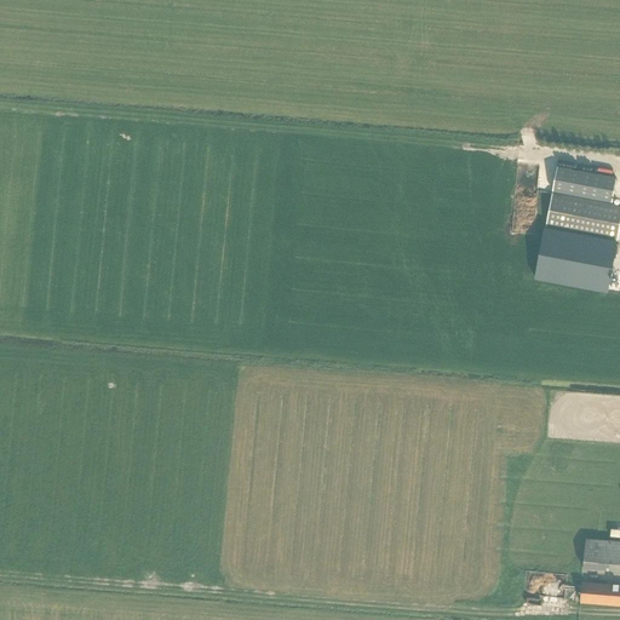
[(616,178),(557,167),(552,191),(612,202),(616,178)]
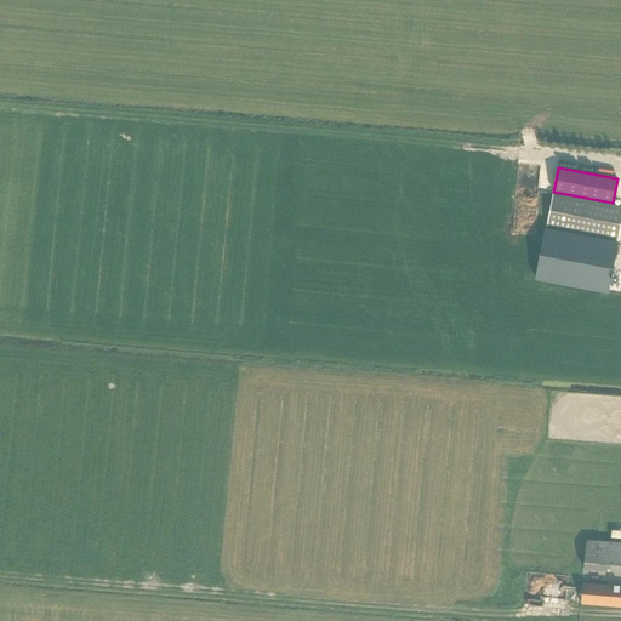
[(620,224),(620,206),(553,194),(547,227),(619,240),(620,224)]
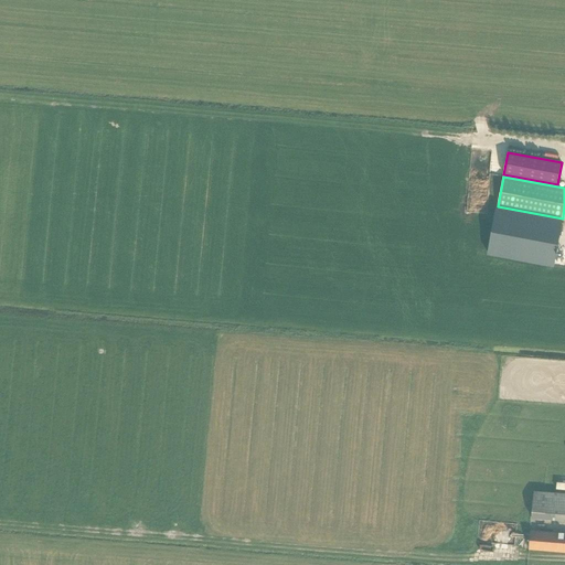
[(562,222),(497,209),(488,253),(554,265),(562,222)]
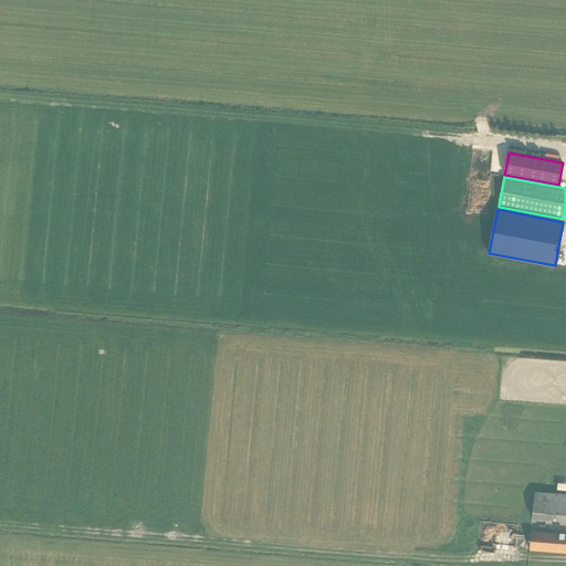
[(565,520),(565,494),(535,492),(533,517),(565,520)]
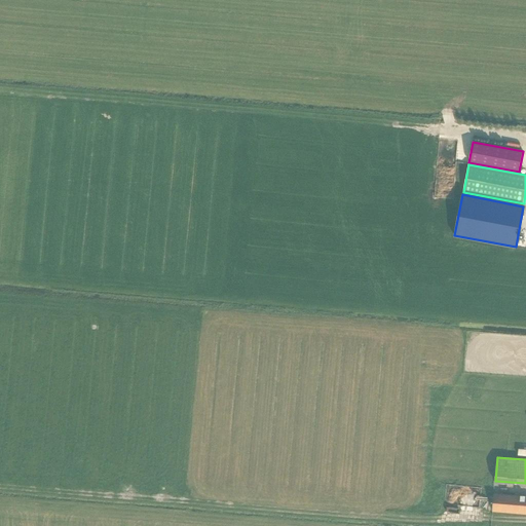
[(525,514),(525,496),(493,494),(492,511),(525,514)]
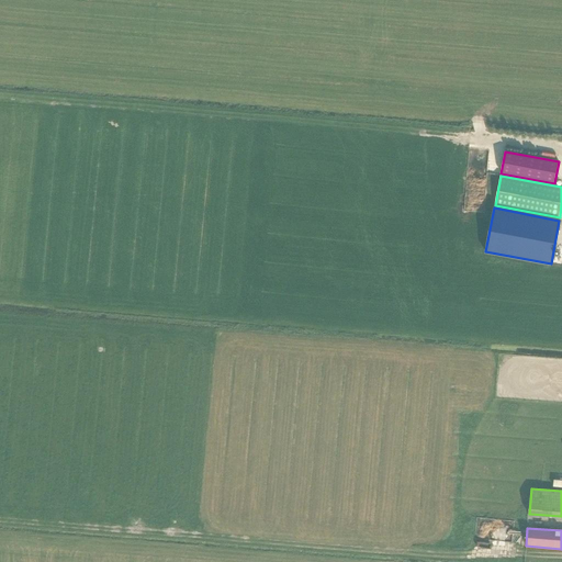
All buildings are outlined.
